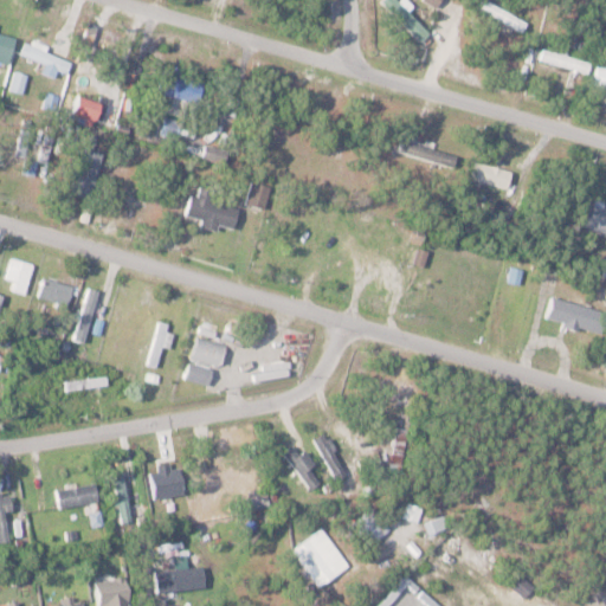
[(412,5),(407,0),(399,0),(398,0),(381,0),(421,40),(430,32),(407,10),(412,5)]
